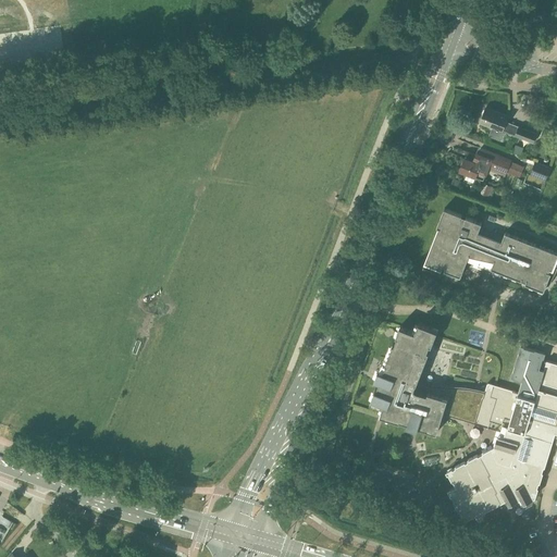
[(487,108),(481,122),(493,127),(490,135),(503,140),(506,133),(524,139),(533,144),(537,134),(528,131),(506,121),(508,116),(487,108)]
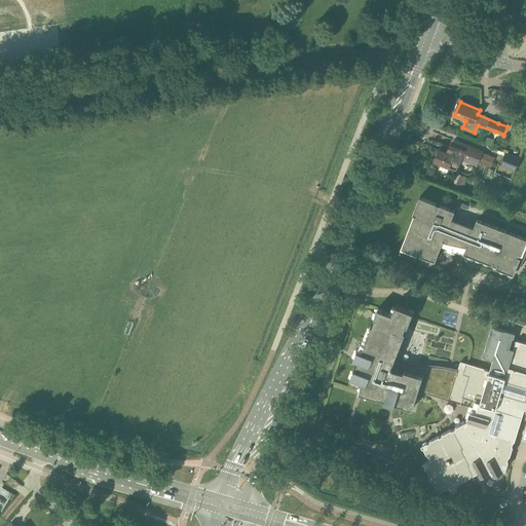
[(523,133),(525,125),(516,121),(513,128),(523,133)]
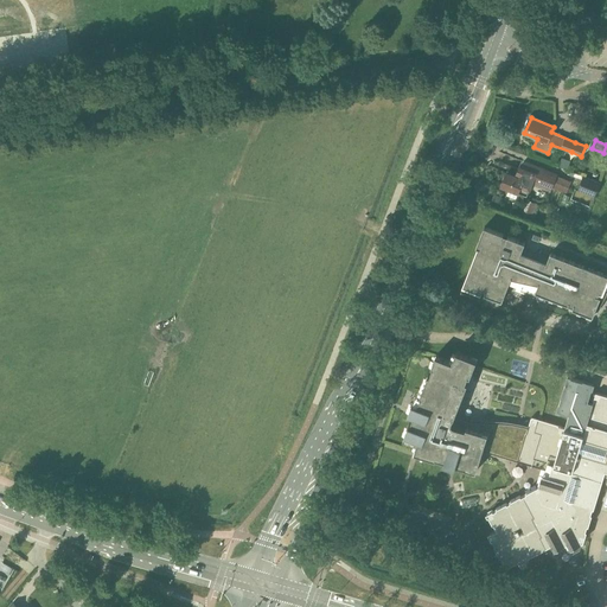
[(506,172),(502,186),(511,190),(509,196),(517,198),(518,193),(526,196),(529,192),(531,185),(550,192),(553,187),(564,192),(569,180),(557,176),(557,174),(524,161),(522,166),(519,165),(516,174),(519,176),(519,177),(506,172)]
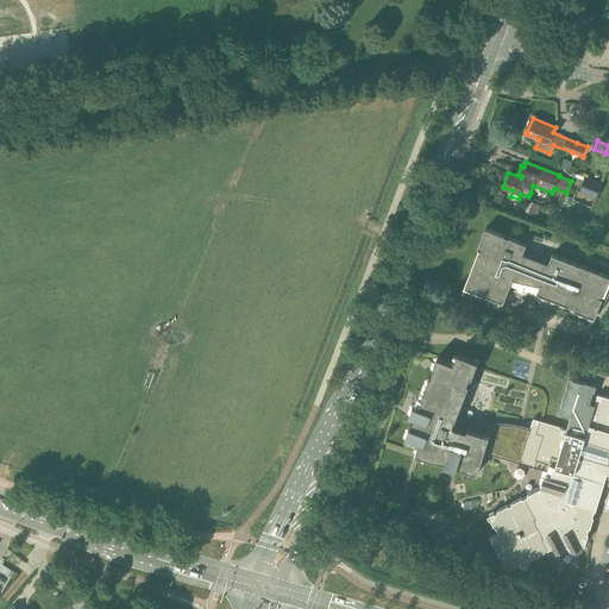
[(597,193),(601,183),(581,176),(578,186),(597,193)]
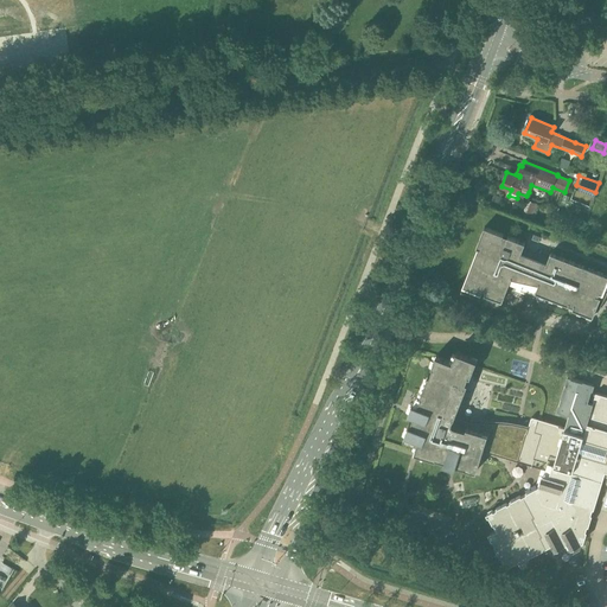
[(532,219),(538,205),(528,200),(522,215),(532,219)]
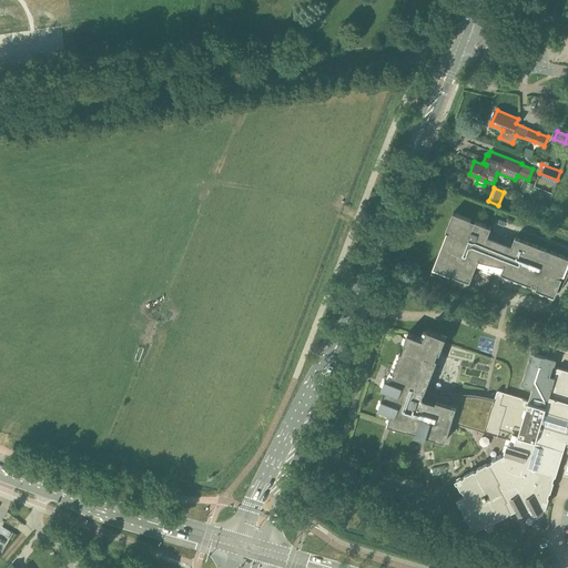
[(446,236),(432,274),(463,282),(454,279),(455,276),(470,282),(477,265),(485,266),(485,267),(488,269),(488,267),(495,270),(496,270),(497,267),(503,270),(503,272),(509,275),(508,276),(513,279),(513,277),(519,281),(520,281),(533,285),(537,287),(536,290),(555,296),(561,280),(565,281),(560,288),(561,290),(567,275),(567,257),(551,251),(547,250),(516,236),(511,246),(488,236),(492,227),(476,221),(476,222),(472,220),(454,212),(446,232),(448,232),(446,236)]
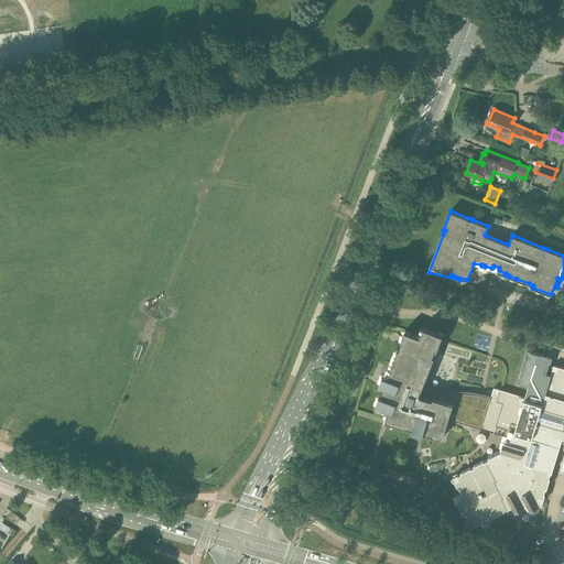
[(380,394),(376,404),(389,410),(386,420),(405,426),(405,425),(408,425),(414,427),(413,432),(423,435),(424,432),(431,433),(433,434),(432,435),(443,438),(449,419),(481,429),(507,436),(501,452),(494,456),(454,477),(458,487),(461,486),(463,492),(455,496),(472,527),(483,521),(485,527),(491,522),(492,522),(489,518),(492,516),(497,513),(514,505),(517,509),(529,503),(532,508),(542,502),(555,458),(553,457),(555,452),(560,436),(563,437),(563,367),(554,365),(554,366),(550,365),(552,357),(528,349),(518,381),(529,384),(525,398),(519,396),(495,389),(494,388),(491,396),(448,390),(447,390),(423,386),(435,356),(433,355),(435,351),(435,349),(437,350),(443,335),(424,327),(421,336),(413,333),(405,331),(402,339),(401,340),(402,342),(402,343),(400,349),(398,348),(391,368),(392,369),(391,372),(389,377),(383,375),(379,384),(384,387),(383,390),(381,394),(380,394)]
